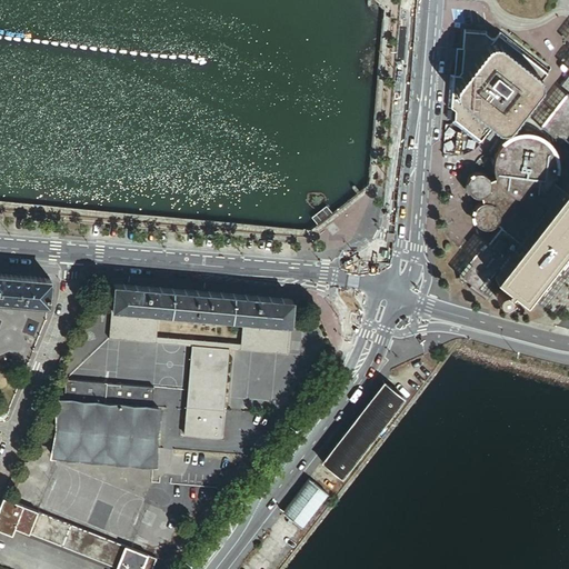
[(472,232),(447,265),(448,267),(458,275),(456,278),(461,286),(465,280),(470,285),(468,288),(485,301),(500,282),(491,275),(496,268),(526,291),(523,296),(536,305),(537,301),(546,308),(568,277),(568,261),(551,248),(568,225),(568,25),(560,37),(568,43),(568,47),(558,61),(565,67),(561,71),(567,76),(565,80),(568,83),(568,93),(568,96),(563,92),(538,126),(568,150),(568,187),(565,193),(549,181),(551,177),(553,172),(555,167),(555,161),(552,155),(551,151),(549,147),(546,142),(542,139),(537,137),(531,135),(527,133),(520,133),(516,135),(512,136),(508,138),(503,141),(500,143),(497,149),(495,153),(492,160),(492,167),(493,172),(496,177),(488,179),(486,177),(485,175),(482,173),(478,172),(473,172),(470,173),(468,176),(466,179),(465,180),(463,183),(463,187),(465,190),(467,192),(469,195),(472,197),(476,198),(478,198),(479,197),(481,202),(478,203),(477,205),(475,208),(473,210),(472,212),(472,216),(473,220),(476,222),(479,226),(482,227),(483,227),(487,227),(490,227),(492,226),(495,223),(501,229),(490,245),(472,232)]
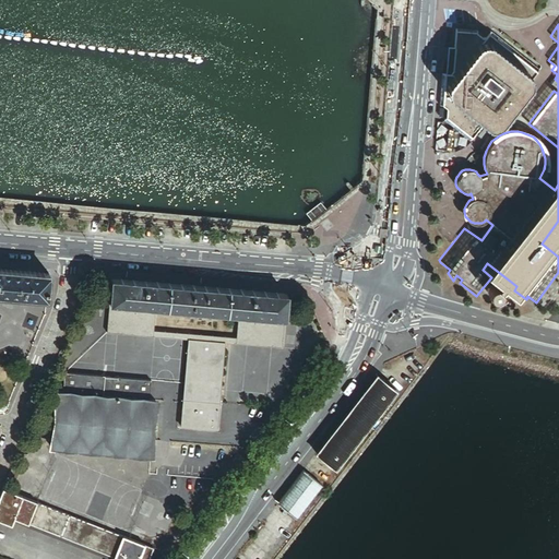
[(474,33),(454,31),(450,74),(443,74),(441,108),(445,108),(444,117),(471,139),(482,125),(485,127),(497,128),(530,86),(530,81),(536,73),(488,35),(484,40),(474,33)]
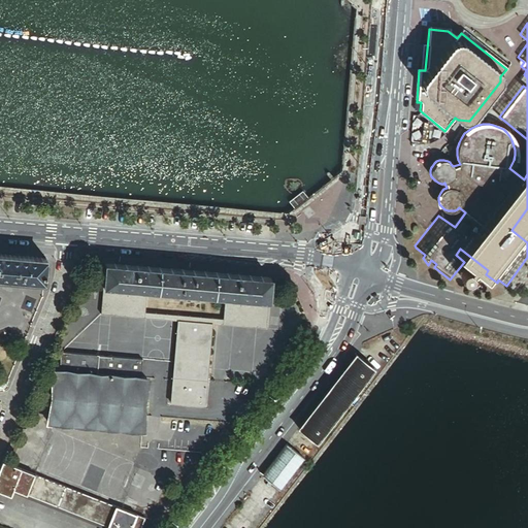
[(456,255),(464,262),(470,266),(468,268),(466,268),(463,268),(461,270),(460,271),(460,273),(459,275),(460,277),(462,279),(464,281),(468,281),(469,281),(470,278),(472,275),(472,274),(472,272),(471,270),(473,268),(486,277),(487,275),(486,274),(488,270),(460,249),(456,255)]
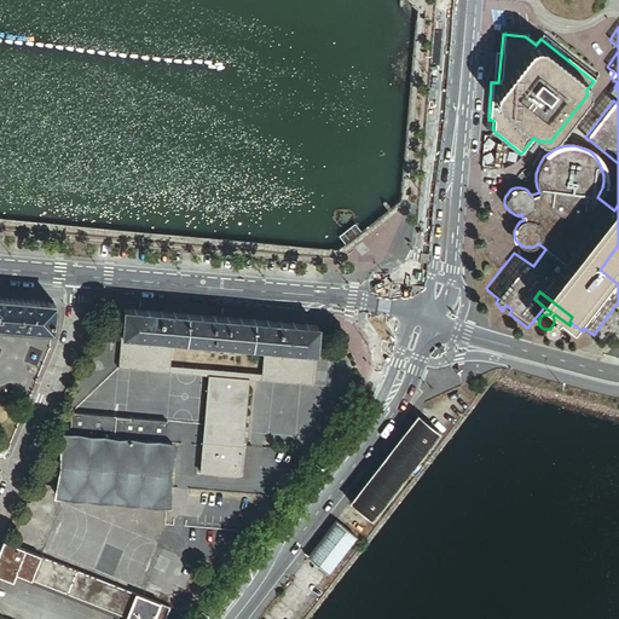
[(55,304),(0,298),(0,327),(52,331),(55,304)]
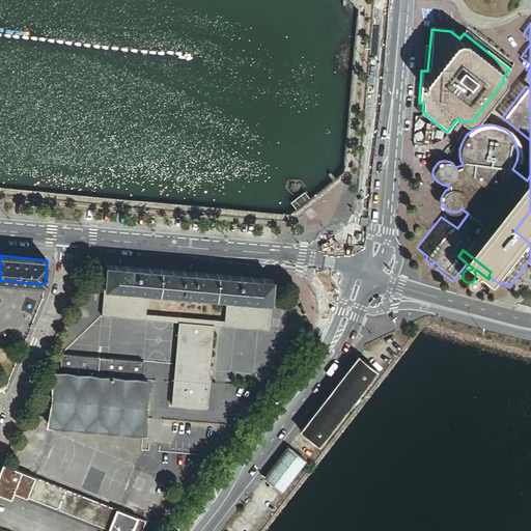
[(270,304),(272,280),(106,266),(104,289),(114,290),(147,292),(227,300),(259,303),(270,304)]
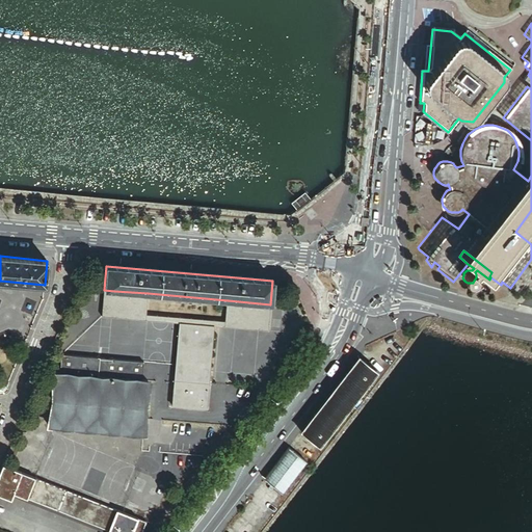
[(112,318),(114,291),(104,290),(102,317),(112,318)]
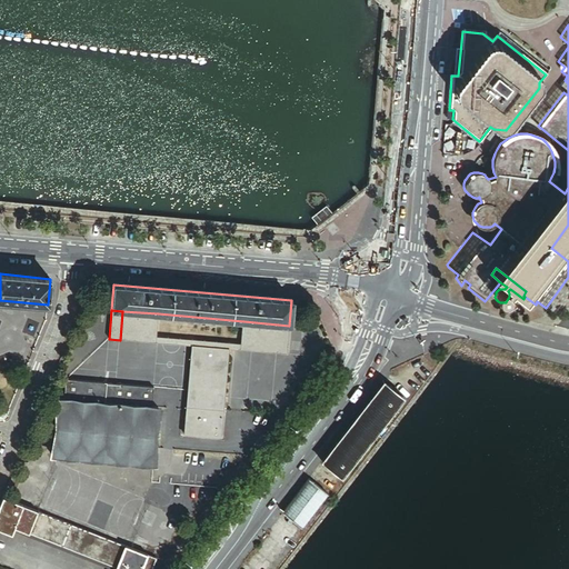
[(158,313),(122,311),(120,340),(156,343),(156,337),(158,313)]
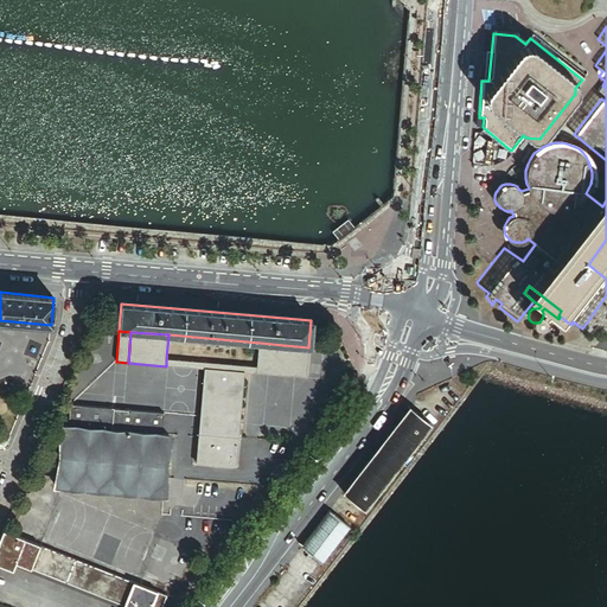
[(296,346),(260,343),(257,368),(295,371),(296,346)]
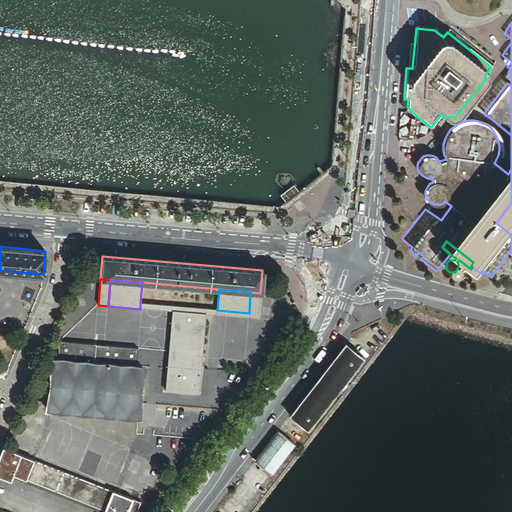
[(250,292),(249,313),(248,318),(258,319),(260,293),(250,292)]
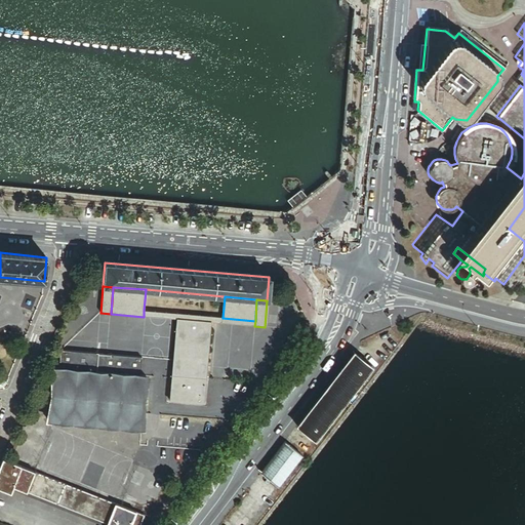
[(223,318),(144,311),(144,317),(176,319),(210,322),(221,323),(223,318)]
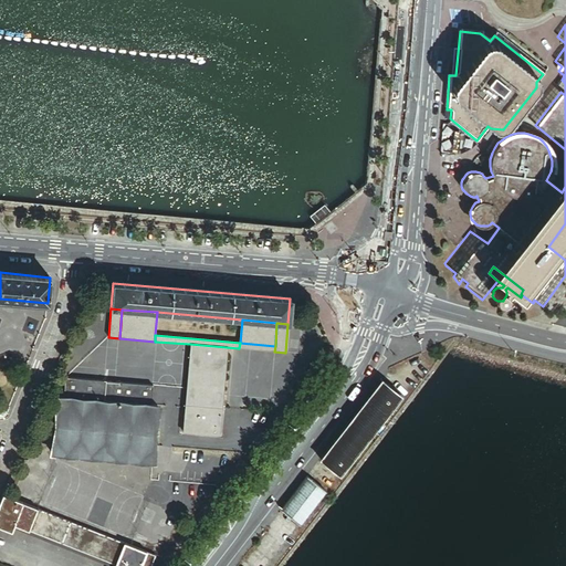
[(219,435),(227,347),(190,344),(182,432),(219,435)]
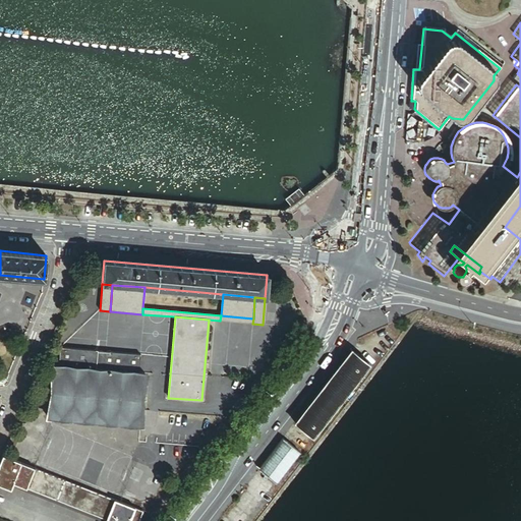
[(60,347),(58,365),(139,372),(140,354),(60,347)]
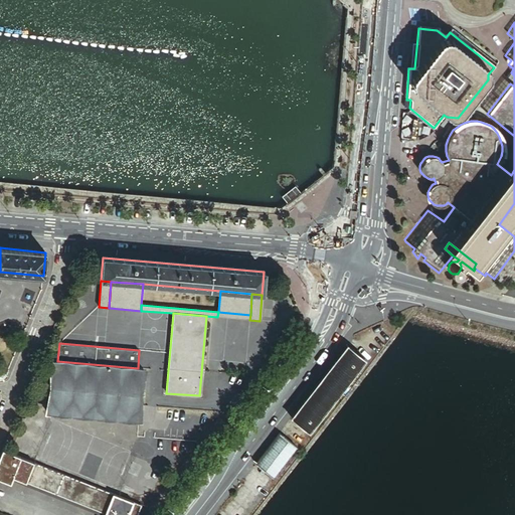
[(345,347),(290,417),(306,431),(361,360),(345,347)]
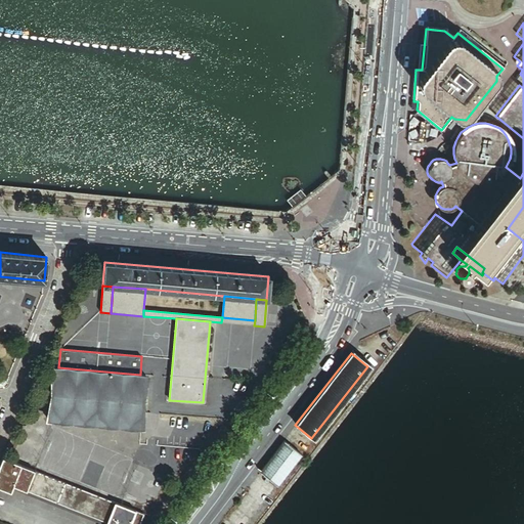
[(140,375),(58,367),(53,367),(52,378),(51,387),(48,420),(141,428),(146,376),(140,375)]
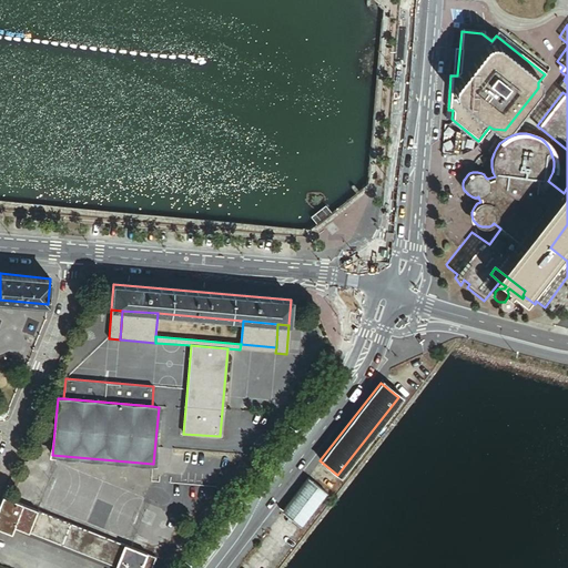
[(7,416),(9,409),(0,405),(0,419),(1,419),(3,418),(6,417),(7,416)]
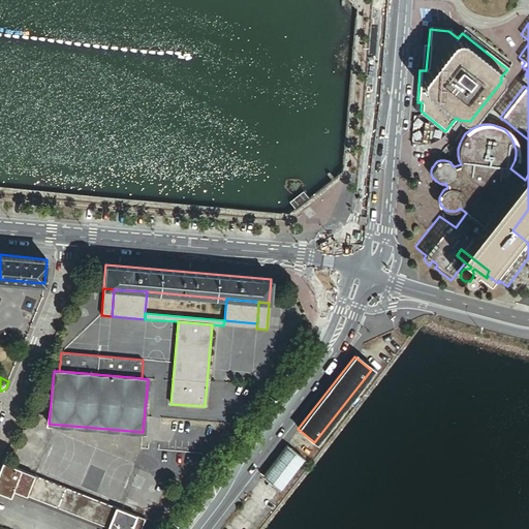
[(41,390),(52,391),(53,381),(42,380),(41,390)]
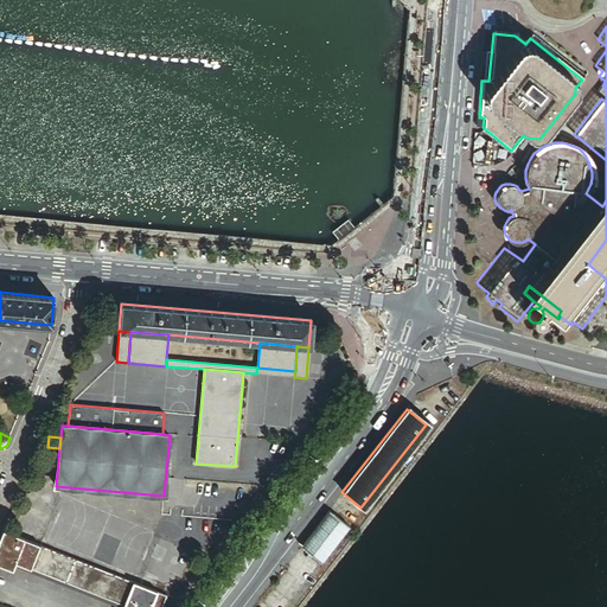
[(326,512),(317,525),(325,531),(319,540),(330,548),(346,526),(326,512)]
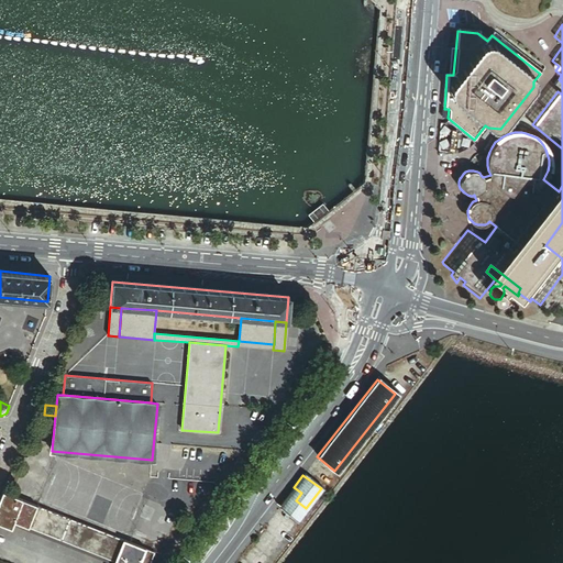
[(301,493),(294,487),(278,507),(296,521),(306,508),(296,500),(301,493)]
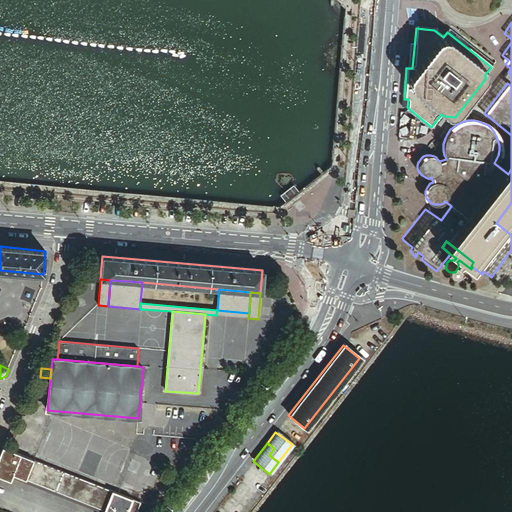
[(20,454),(3,447),(0,455),(0,476),(10,481),(11,477),(20,454)]
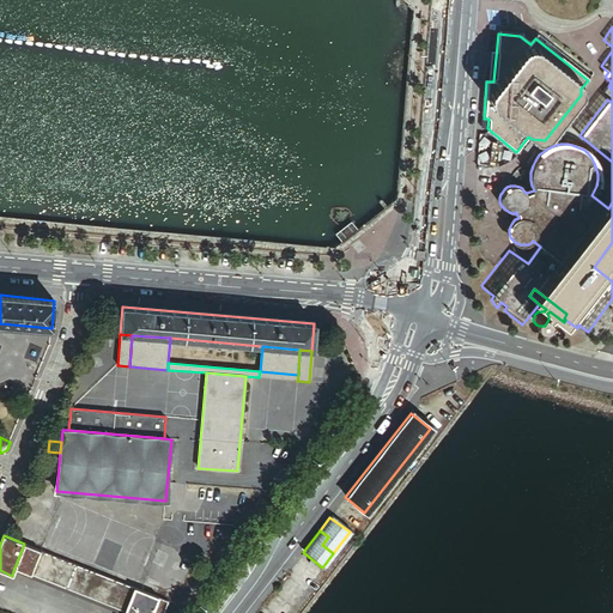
[(125,612),(135,588),(24,544),(13,571),(121,612),(125,612)]
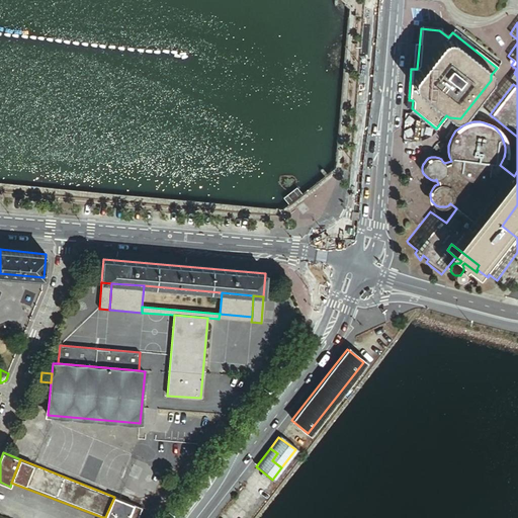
[(128,517),(135,505),(114,497),(105,517),(128,517)]
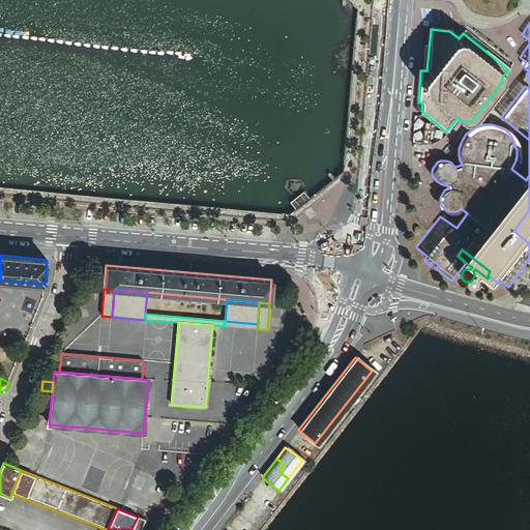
[(142,529),(146,520),(138,517),(131,529),(142,529)]
